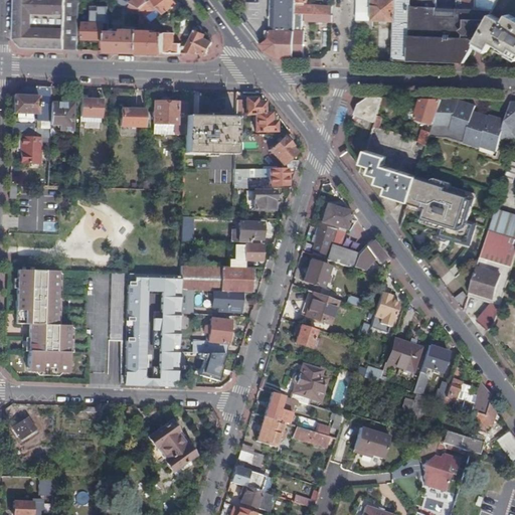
[(65,0),(15,0),(14,36),(25,47),(45,48),(64,49),(65,0)]
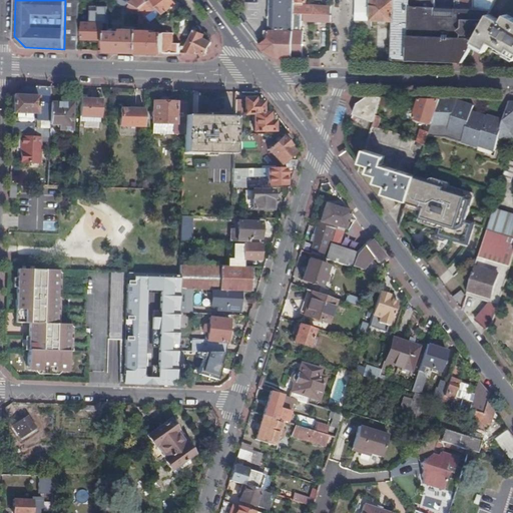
[(75,0),(65,0),(64,49),(70,49),(70,36),(74,36),(75,0)]
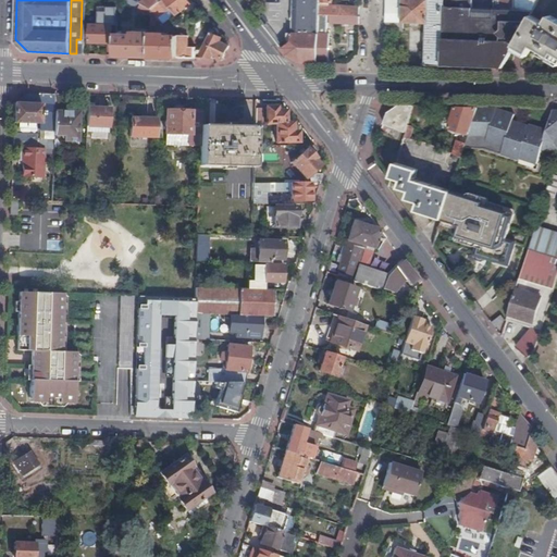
[(76,53),(85,53),(86,0),(82,0),(81,39),(76,39),(76,53)]
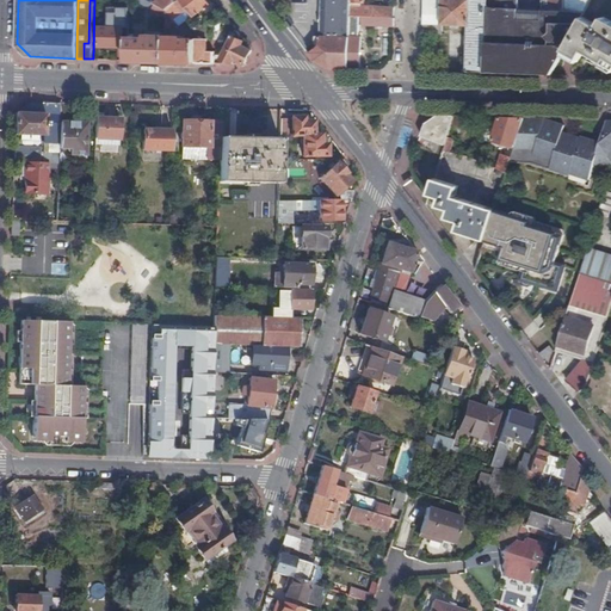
[(211,4),(207,0),(179,0),(177,2),(167,10),(174,19),(189,7),(196,16),(211,4)]
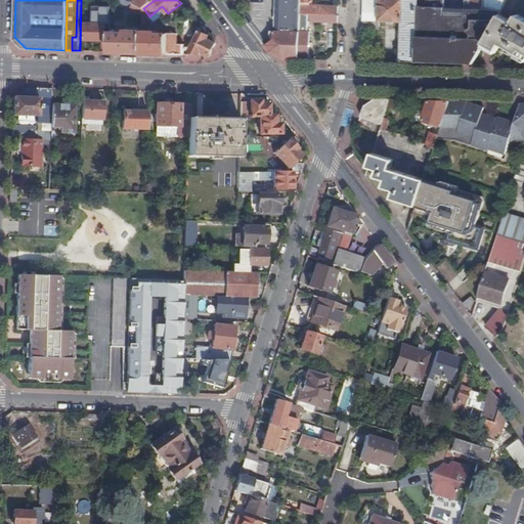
[(292,57),(299,57),(301,13),(301,0),(275,0),(275,31),(275,39),(266,45),(270,51),(286,57),(292,57)]
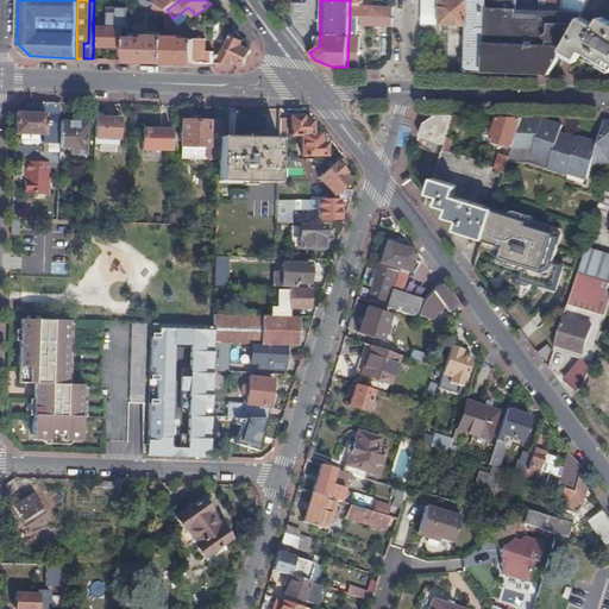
[(350,0),(350,16),(394,18),(394,8),(374,7),(374,8),(359,7),(360,2),(363,2),(363,0),(350,0)]
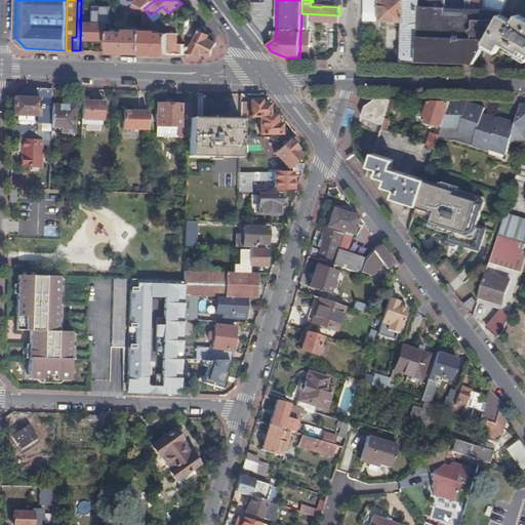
[(380,0),(365,0),(365,10),(365,21),(380,21),(380,0)]
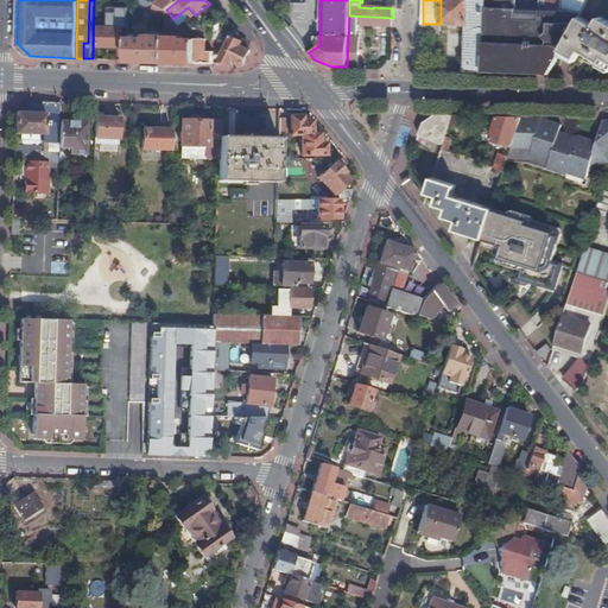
[(468,0),(441,0),(441,24),(467,25),(468,0)]
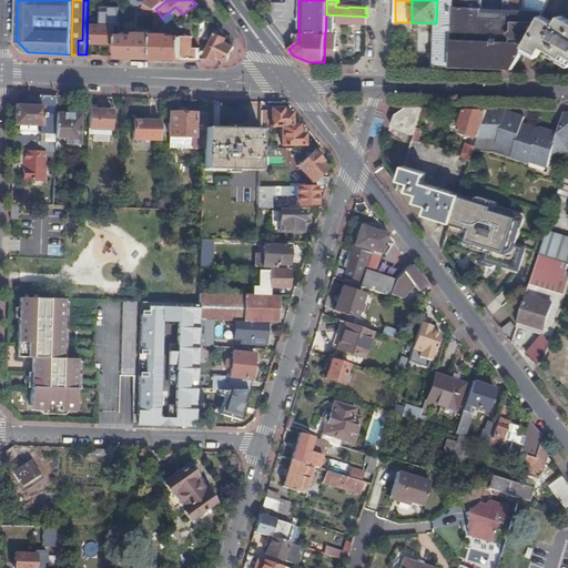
[(452,67),(453,0),(437,0),(436,23),(435,67),(444,67),(452,67)]
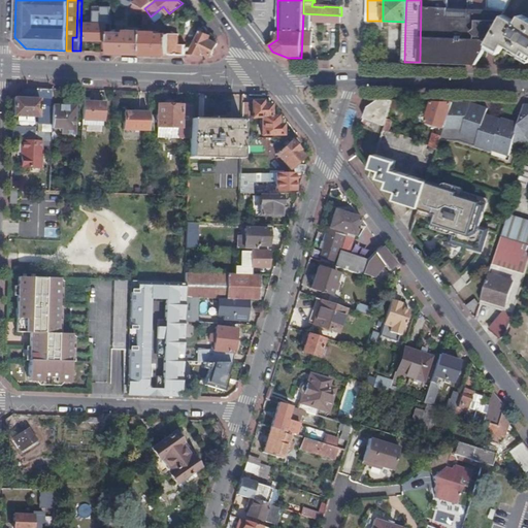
[(421,0),(420,62),(450,63),(476,64),(489,43),(504,14),(513,0),(468,0),(468,6),(444,5),(443,0),(421,0)]
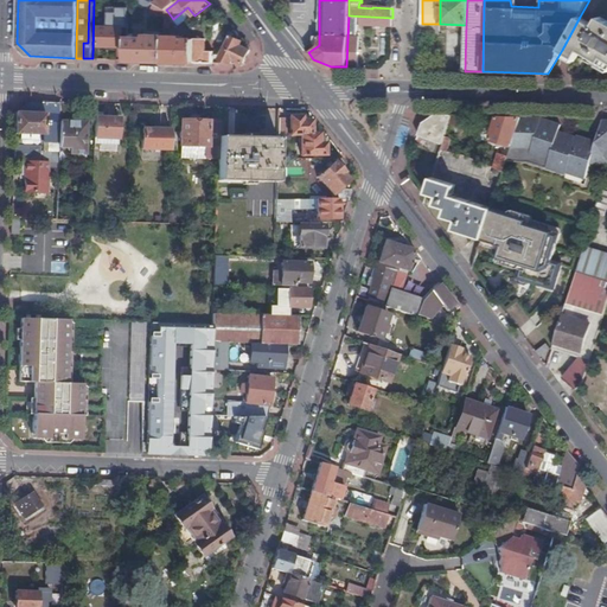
[(166,20),(166,10),(154,4),(153,4),(151,12),(166,20)]
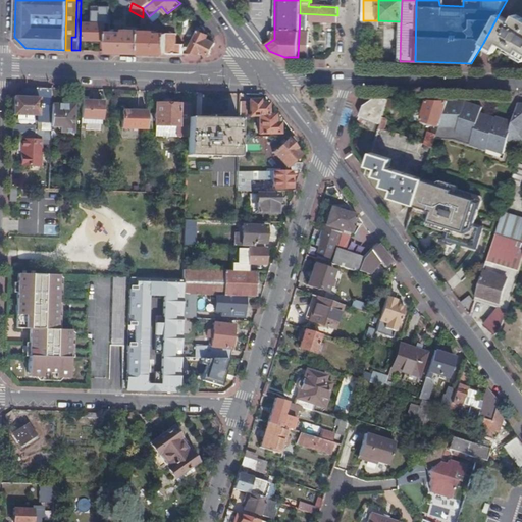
[(153,24),(161,17),(167,13),(161,6),(149,16),(152,19),(150,20),(153,24)]
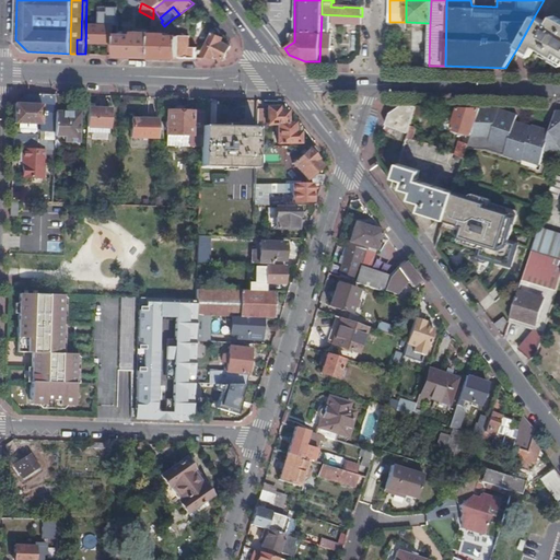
[(199,16),(205,11),(201,7),(195,11),(199,16)]
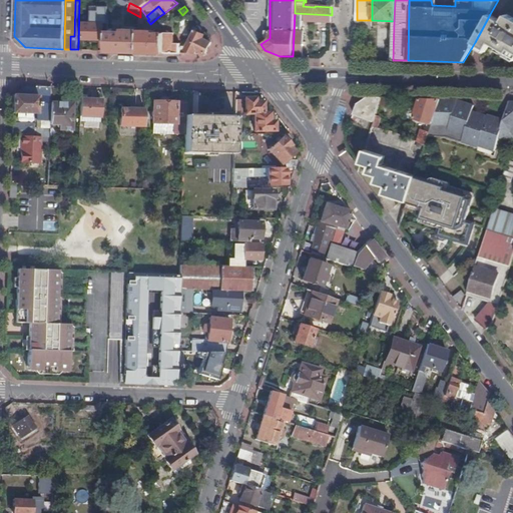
[(142,24),(147,20),(149,19),(146,16),(140,8),(140,17),(140,23),(142,24)]
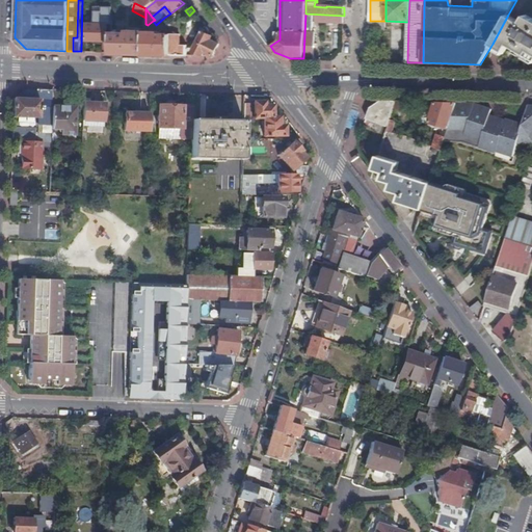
[(303,58),(314,59),(315,32),(311,31),(311,29),(313,29),(313,22),(344,24),(344,16),(306,14),(303,58)]
